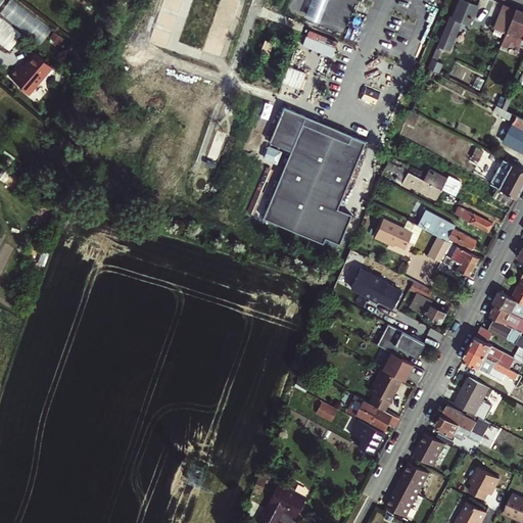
[(322,21),(328,0),(312,0),(306,17),(322,21)]
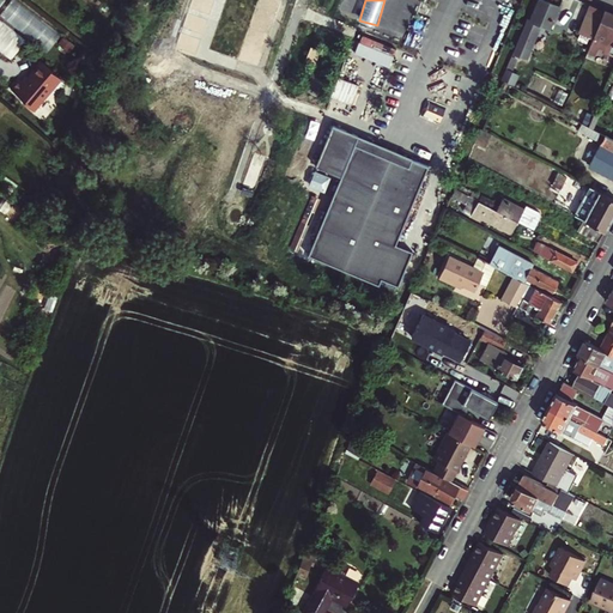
[(538,0),(529,23),(527,23),(514,55),(526,60),(539,26),(548,30),(559,6),(542,0),(538,0)]
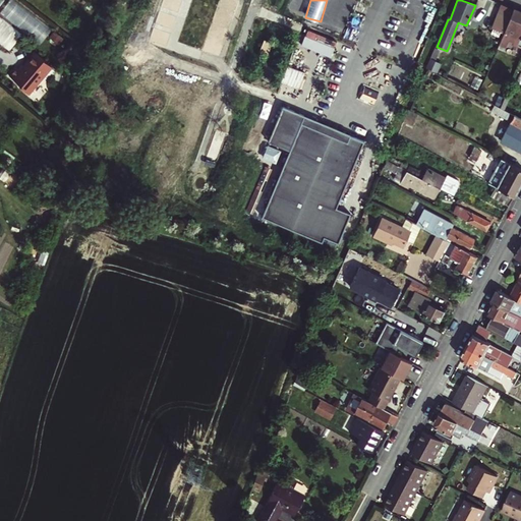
[(39,43),(49,30),(13,1),(3,13),(26,32),(26,33),(39,43)]
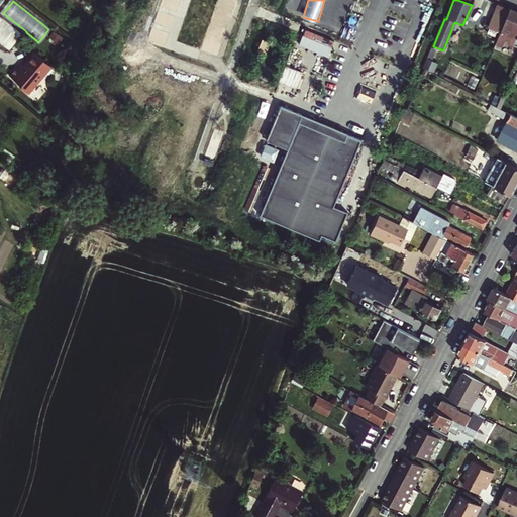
[(516,11),(510,9),(508,15),(500,33),(498,40),(496,44),(502,46),(505,39),(510,41),(509,43),(516,46),(516,11)]
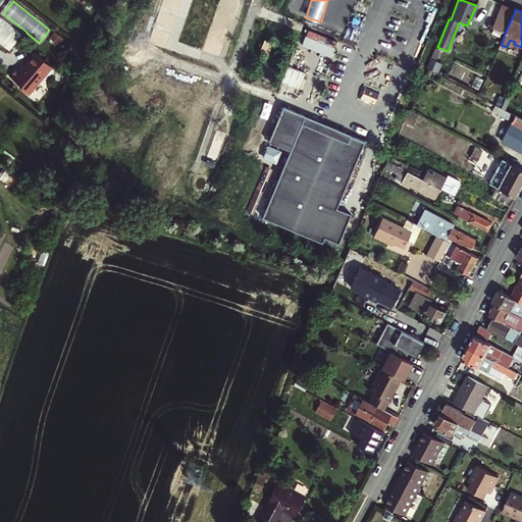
[(494,29),(505,34),(513,15),(502,11),(494,29)]
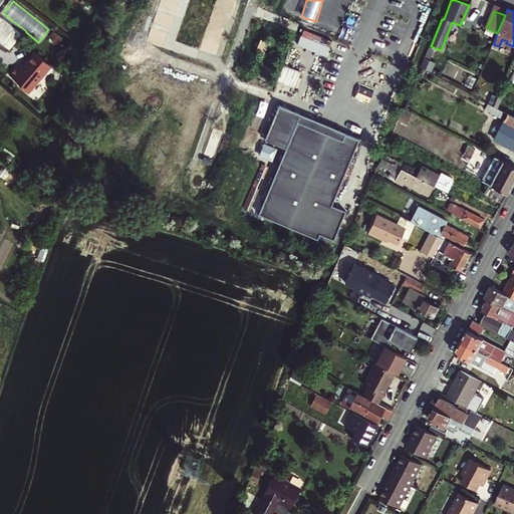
[(0,17),(0,43),(9,50),(21,34),(0,17)]
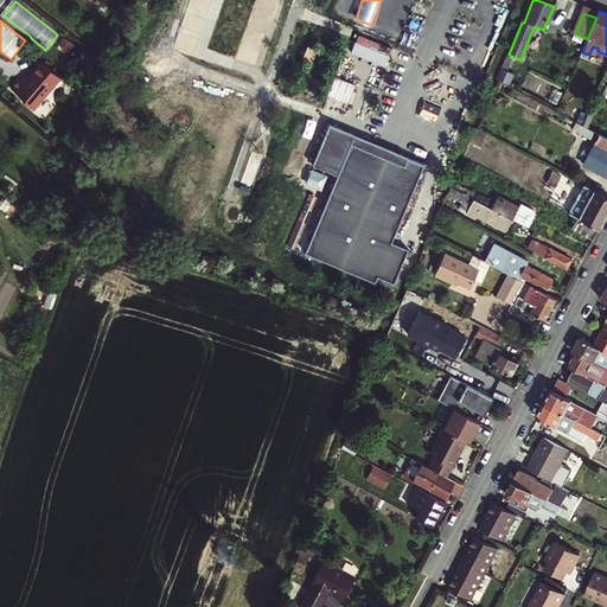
[(24,101),(34,112),(49,95),(62,80),(40,62),(30,74),(31,75),(25,82),(21,80),(12,90),(24,101)]
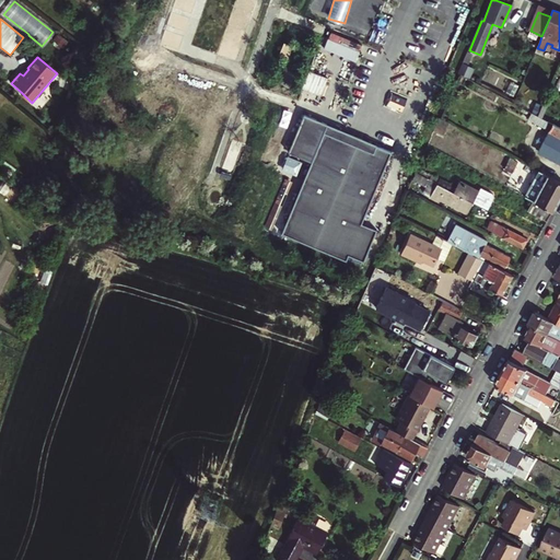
[(468,66),(464,63),(459,73),(469,78),(474,69),(468,66)]
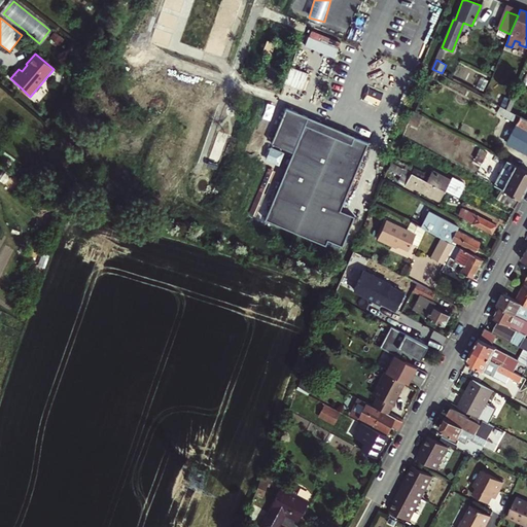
[(511,111),(517,98),(512,96),(506,109),(511,111)]
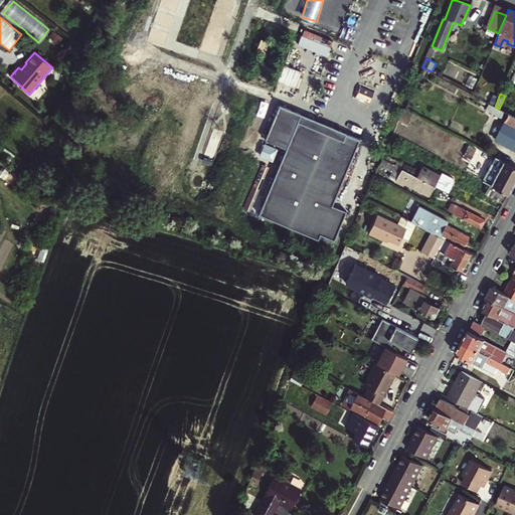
[(300,114),(280,105),(265,140),(286,148),(298,120),(300,114)]
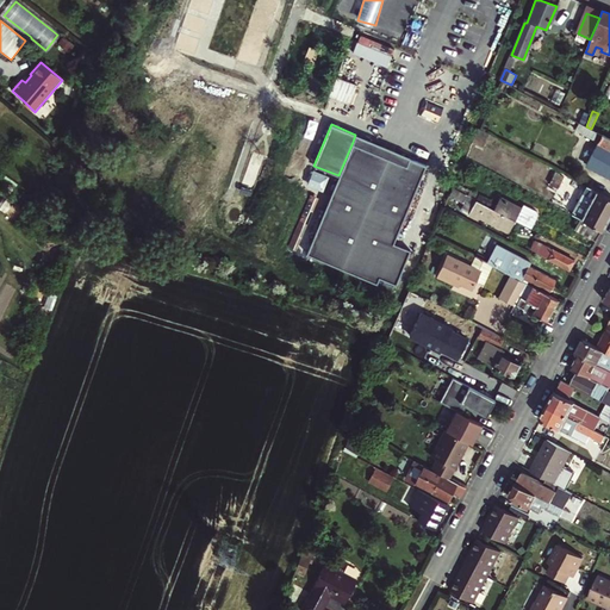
[(586,126),(583,132),(593,139),(597,132),(591,129),(586,126)]
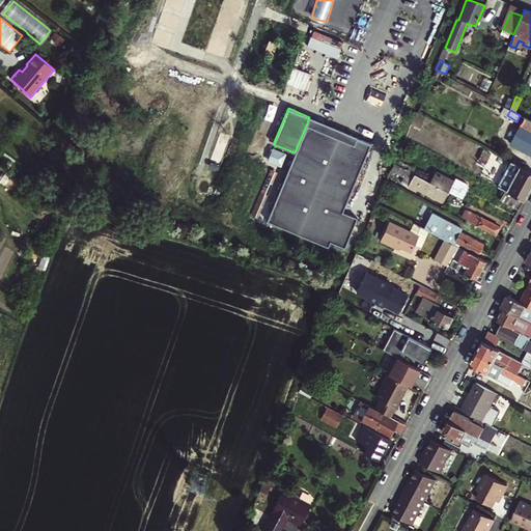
[(417,111),(412,123),(416,126),(421,129),(426,116),(417,111)]
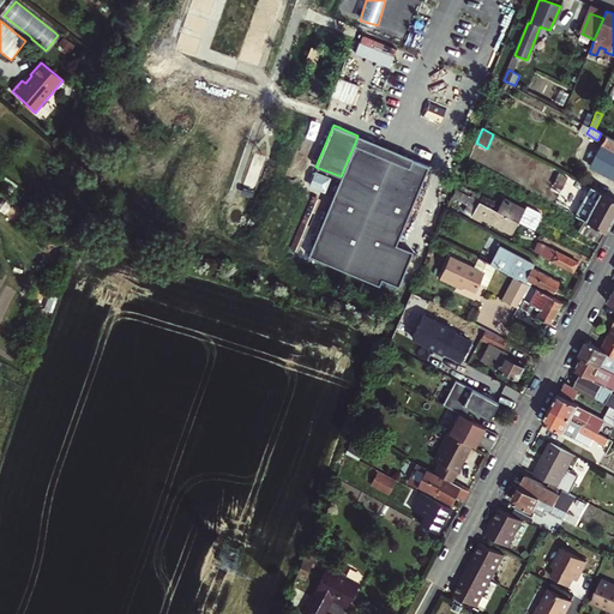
[(613,139),(607,136),(603,143),(591,164),(613,176),(613,139)]
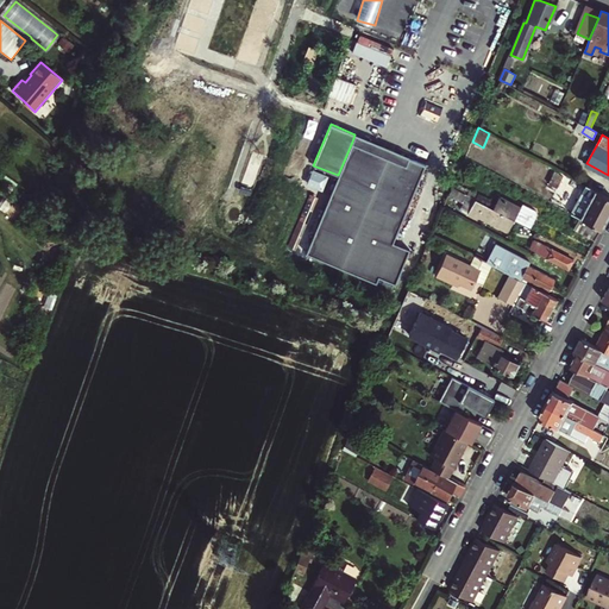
[(405,164),(352,142),(338,175),(306,253),(376,283),(378,277),(395,283),(407,255),(390,248),(425,164),(413,158),(408,157),(405,164)]
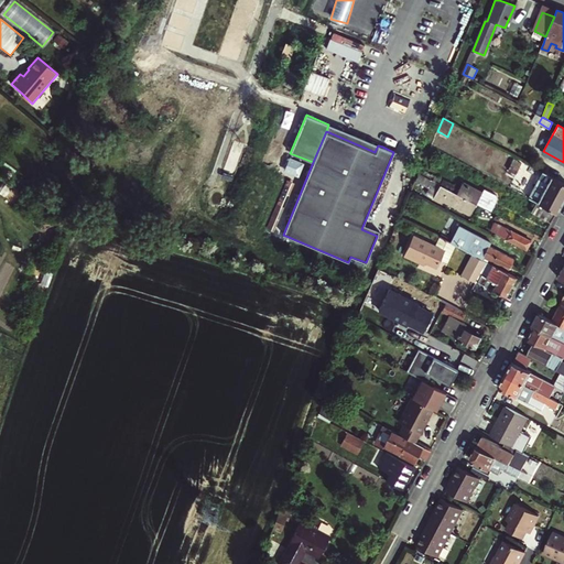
[(447,137),(442,133),(437,144),(442,148),(447,137)]
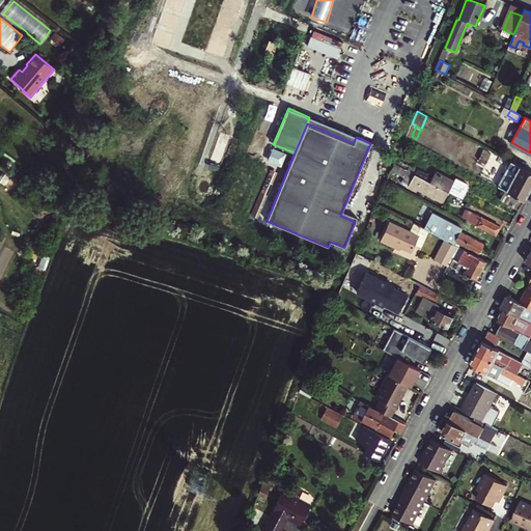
[(483,149),(478,160),(485,163),(492,152),(483,149)]
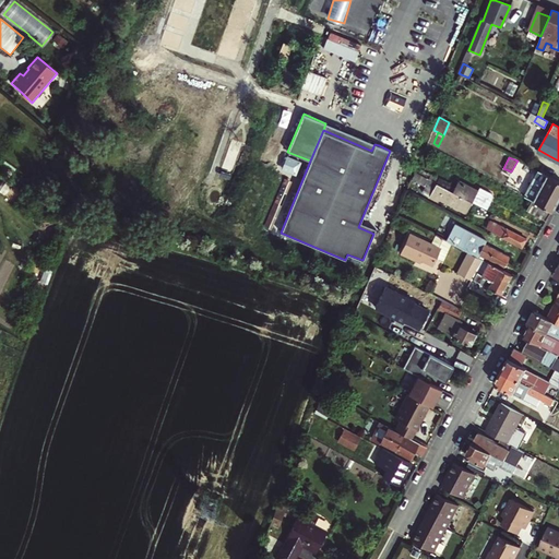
[(419,174),(436,182),(438,177),(421,169),(419,174)]
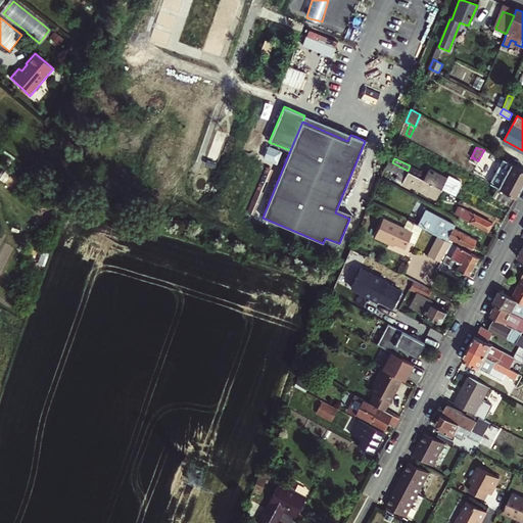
[(522,184),(522,169),(504,158),(496,171),(522,184)]
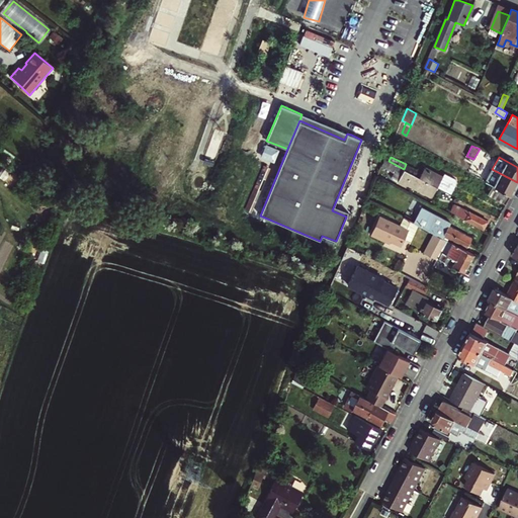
[(385,159),(382,165),(396,172),(401,175),(404,169),(389,161),(385,159)]
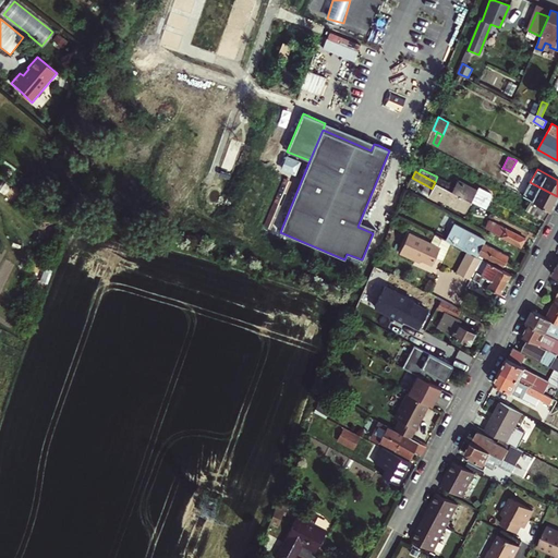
[(435,182),(471,201),(487,209),(493,197),(493,195),(477,187),(476,191),(457,180),(453,187),(448,184),(449,182),(438,177),(437,177),(435,182)]
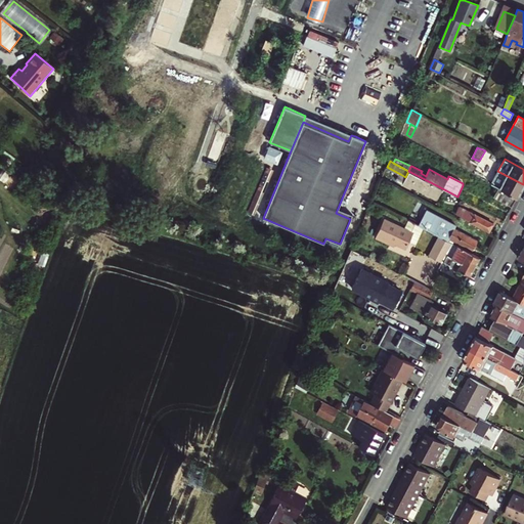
[(405,177),(400,174),(397,180),(411,187),(412,184),(438,198),(442,188),(408,171),(405,177)]
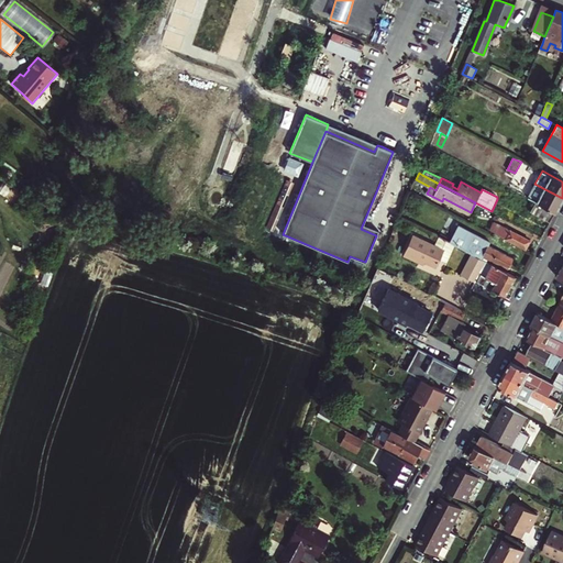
[(539,202),(556,212),(562,199),(562,198),(534,184),(528,197),(539,202)]
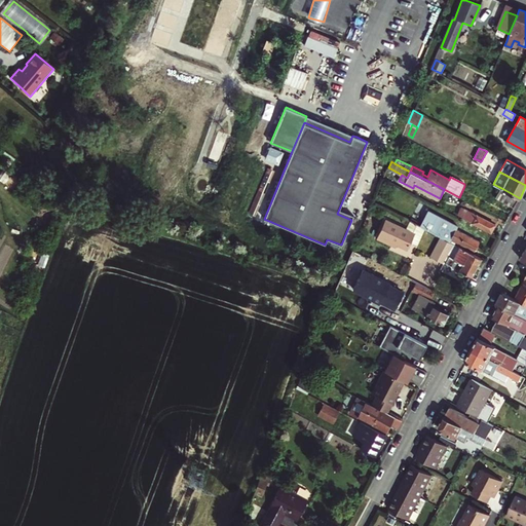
[(450,177),(464,184),(463,182),(451,175),(450,177)]
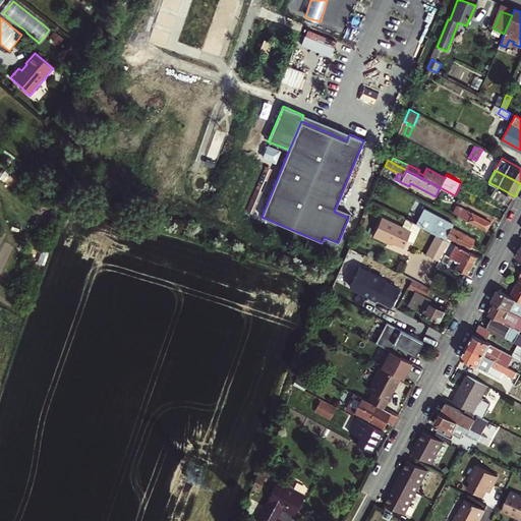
[(499,187),(494,196),(510,206),(515,196),(499,187)]
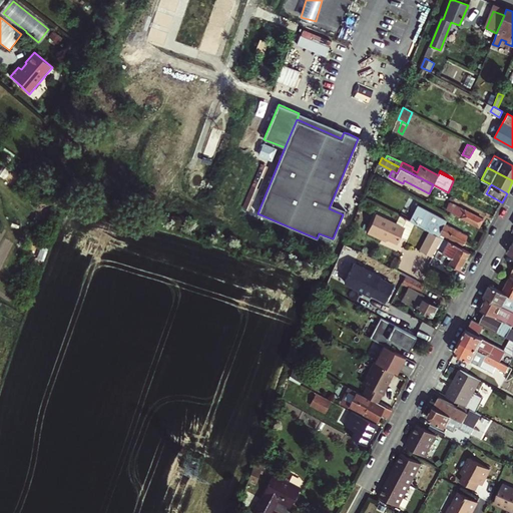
[(452,212),(479,227),(483,219),(454,203),(453,206),(455,207),(452,212)]
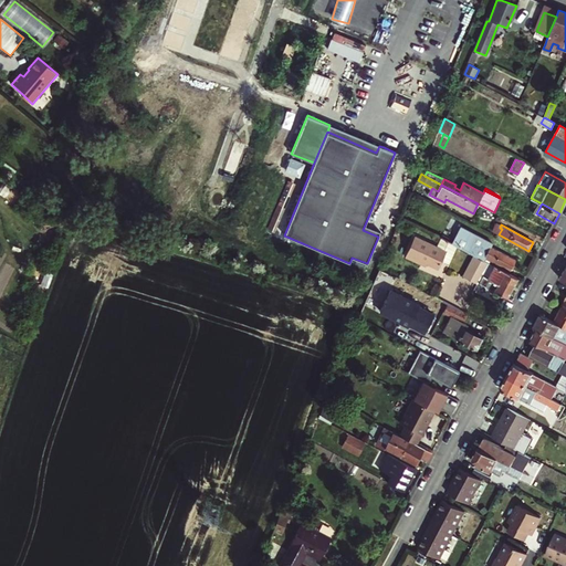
[(475,254),(490,262),(510,273),(516,260),(491,248),(493,243),(461,227),(453,243),(460,247),(475,254)]
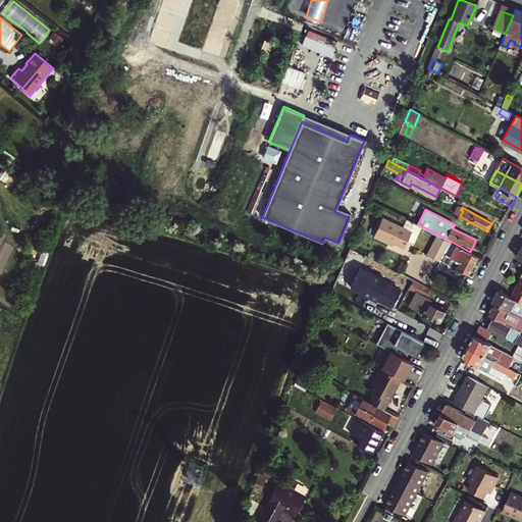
[(405,228),(384,218),(375,237),(389,245),(390,242),(405,250),(409,243),(415,246),(424,227),(418,224),(413,221),(409,220),(405,228)]
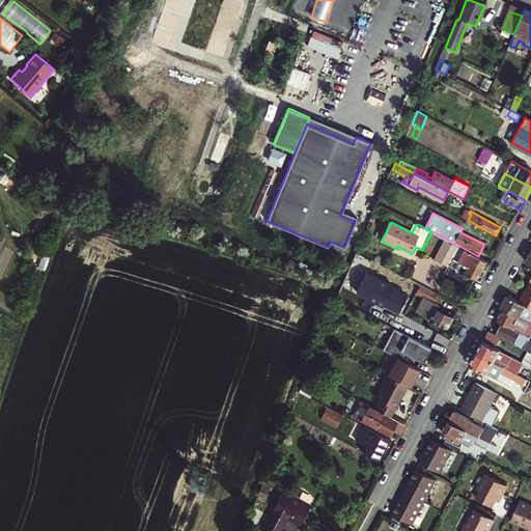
[(449,267),(450,264),(459,246),(446,239),(435,259),(449,267)]
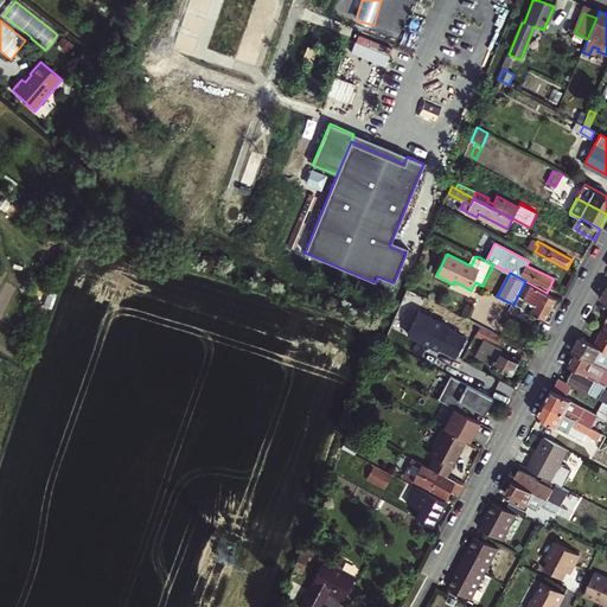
[(525,281),(515,302),(544,319),(556,298),(547,293),(525,281)]
